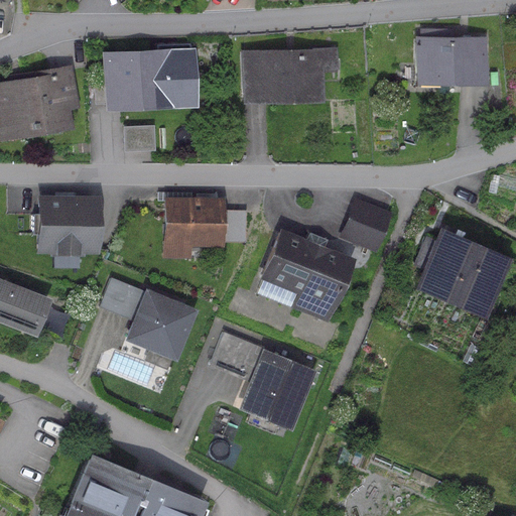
[(419,36),(415,36),(415,86),(487,85),(486,35),(453,36),(453,28),(419,28),(419,36)]
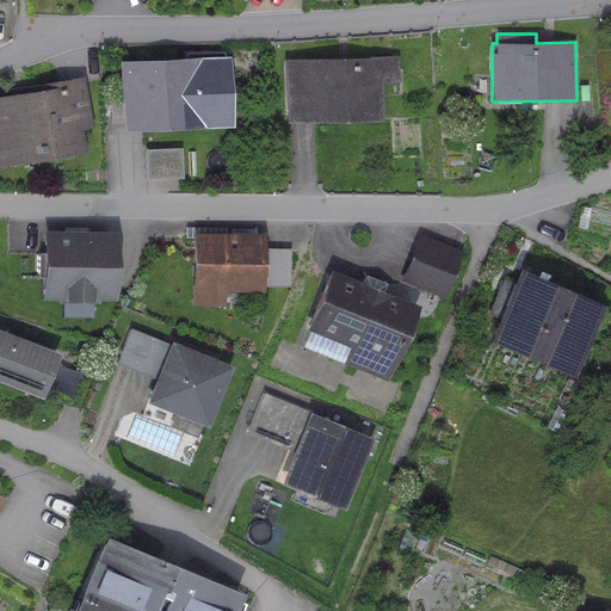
[(185,57),(119,61),(123,130),(196,127),(196,128),(228,127),(224,50),(185,51),(185,57)]
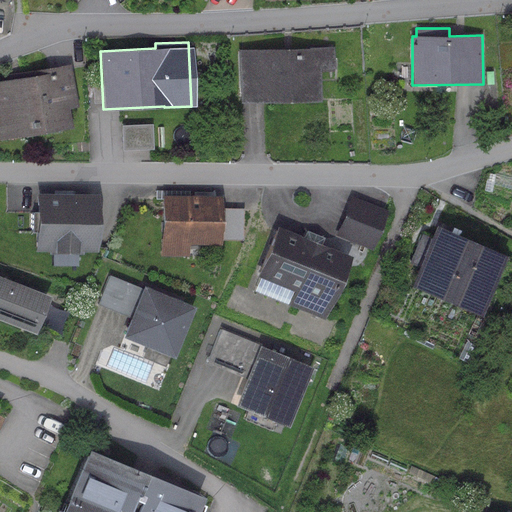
[(335,46),(238,48),(239,103),(320,101),(319,68),(335,68),(335,46)]
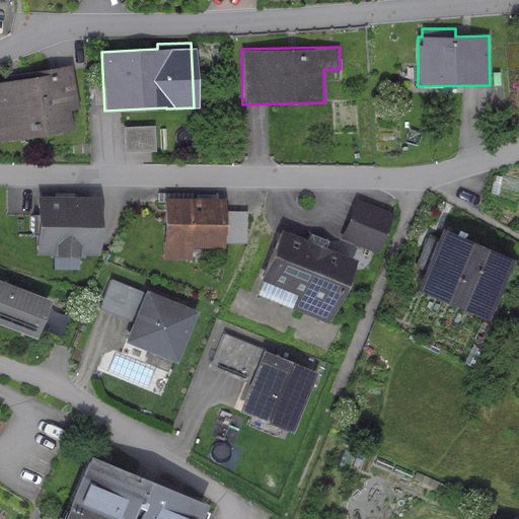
[(27,78),(0,82),(0,142),(72,130),(69,109),(78,107),(71,65),(26,73),(27,78)]
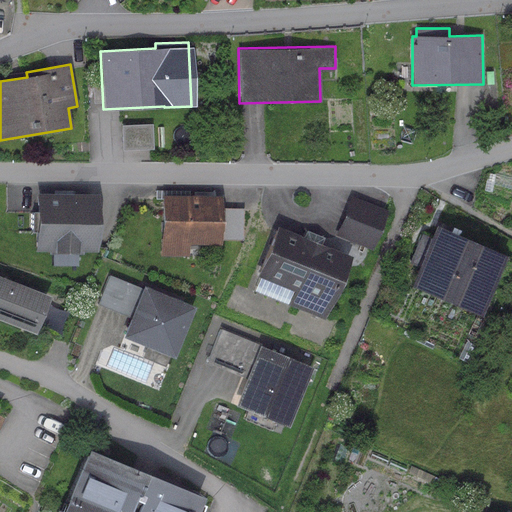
[(151,124),(121,125),(122,151),(153,149),(151,124)]
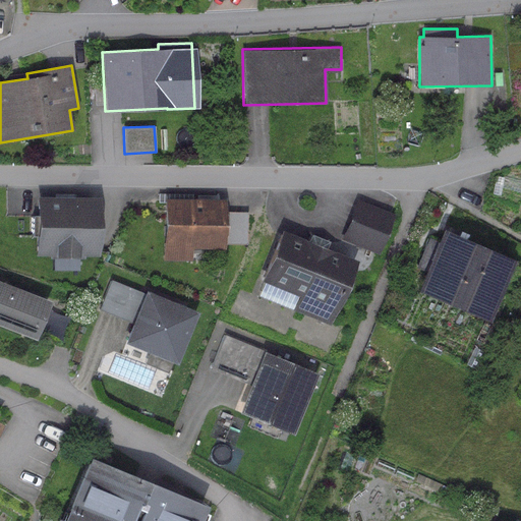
[(100,196),(36,195),(36,213),(30,213),(29,236),(36,237),(35,254),(50,254),(50,258),(84,259),(84,255),(99,256),(100,196)]
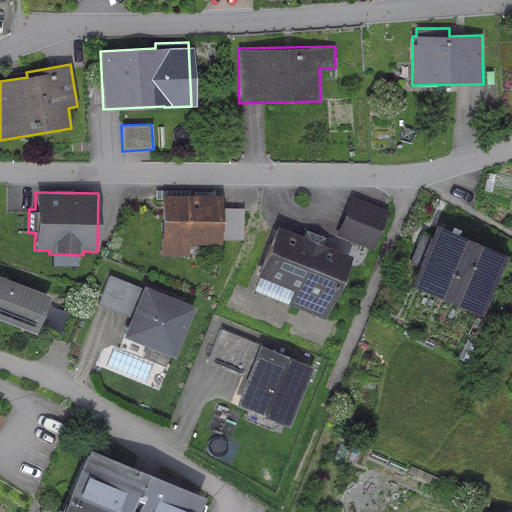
[(221,195),(160,194),(159,256),(188,257),(189,244),(220,245),(221,240),(221,211),(221,195)]
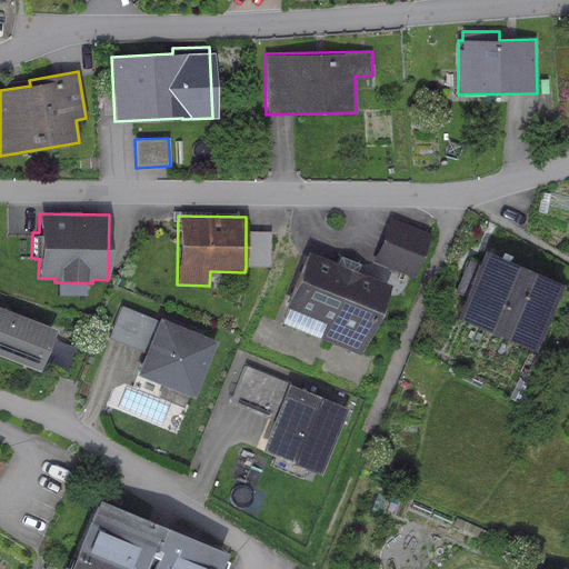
[(430,236),(389,219),(371,262),(413,278),(430,236)]
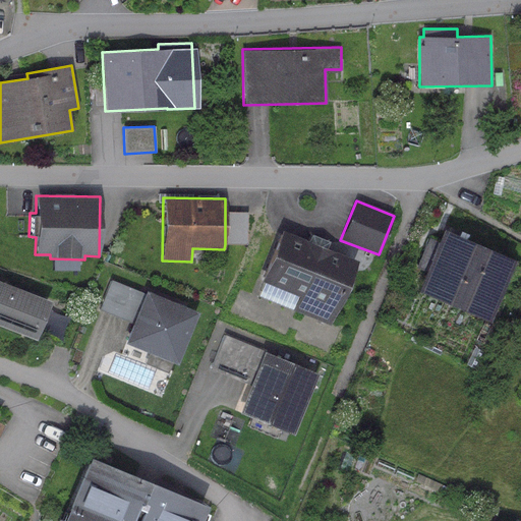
[(225,215),(225,244),(250,245),(250,215),(225,215)]
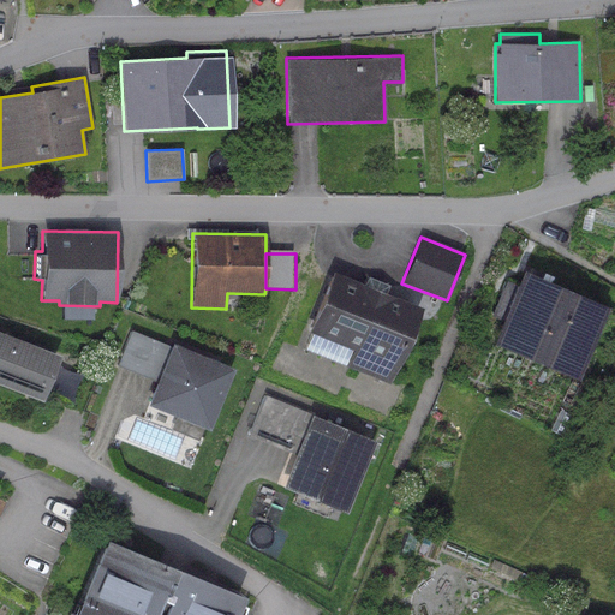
[(607,299),(529,266),(497,338),(575,370),(607,299)]
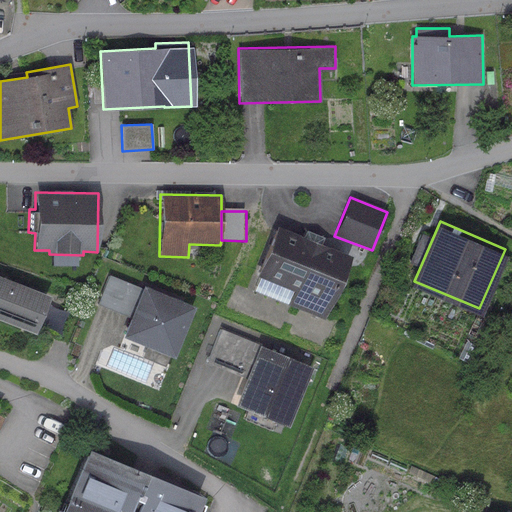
[(350,257),(276,227),(256,275),(293,291),(288,304),(324,319),(350,257)]
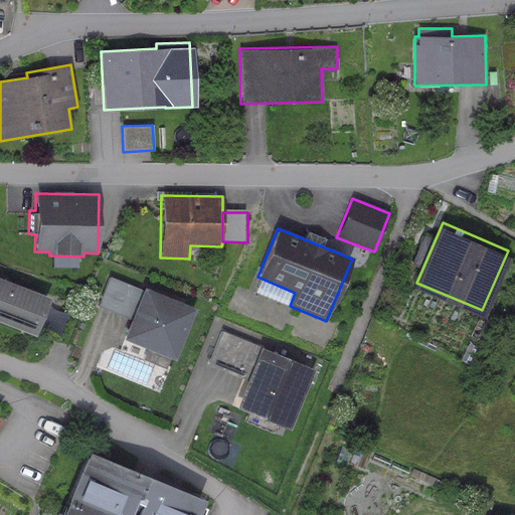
[(194,309),(144,289),(143,291),(110,277),(98,307),(130,319),(122,340),(174,361),(194,309)]
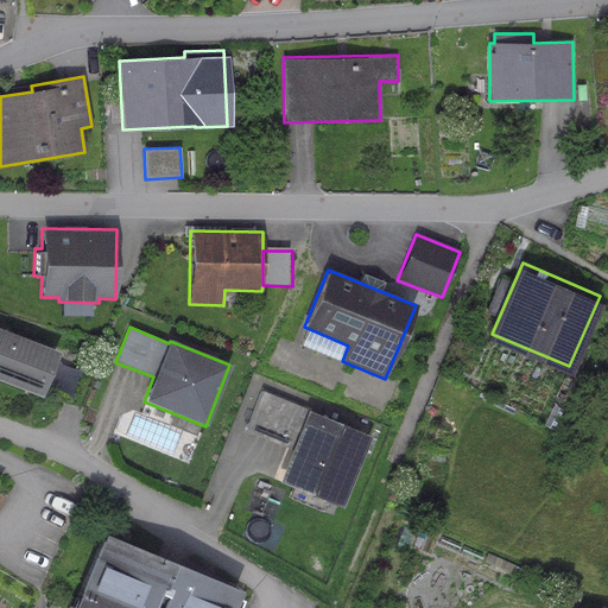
[(59,352),(0,328),(0,380),(42,398),(59,352)]
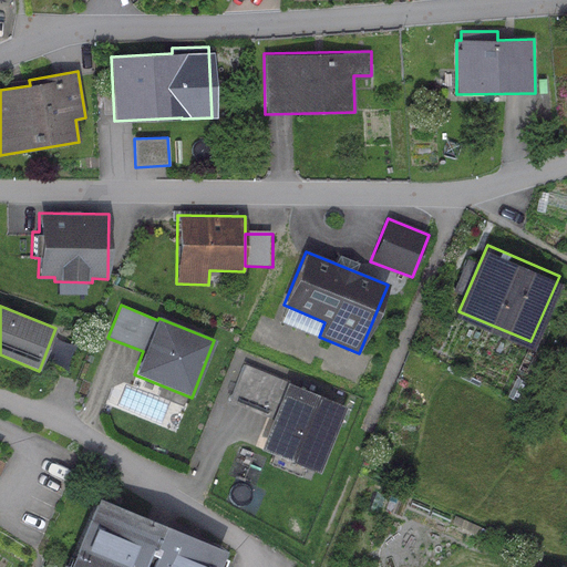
[(291,381),(244,362),(227,402),(268,419),(256,447),(319,472),(346,406),(290,384),(291,381)]
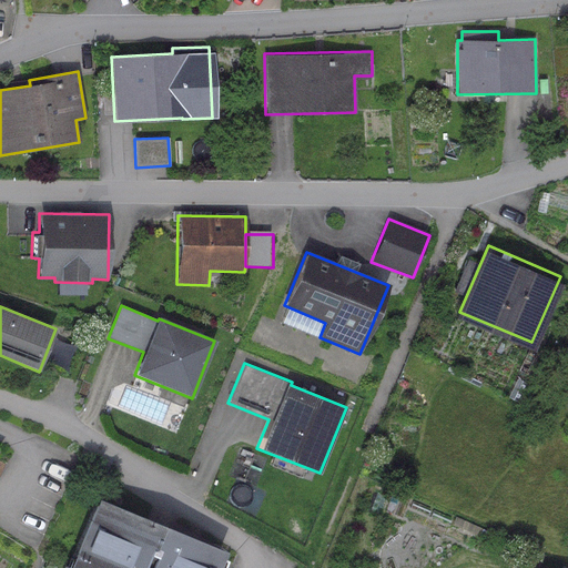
[(216,567),(225,549),(98,498),(69,567),(216,567)]
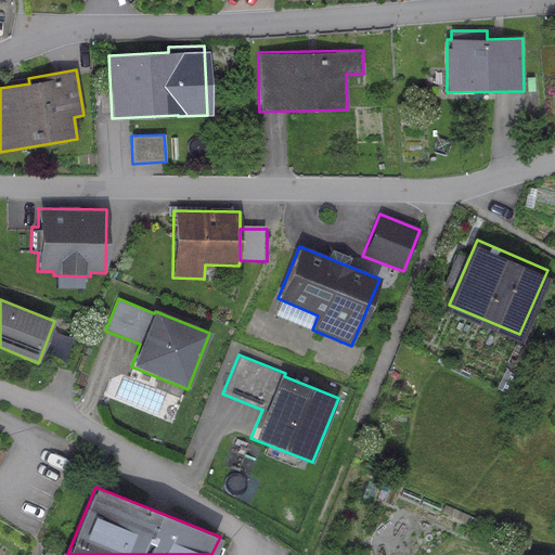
All buildings are outlined.
